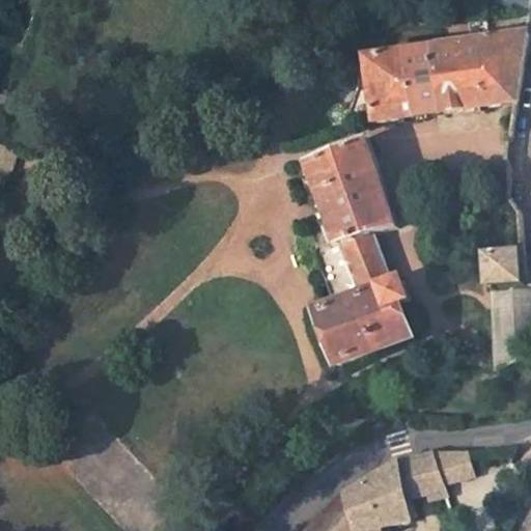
[(530,0),(523,0),(522,9),(530,11),(530,0)]
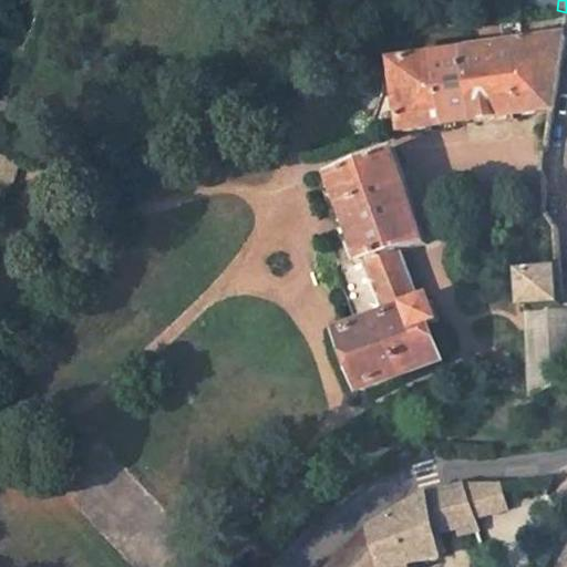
[(446,28),(449,45),(485,42),(483,29),(446,28)]
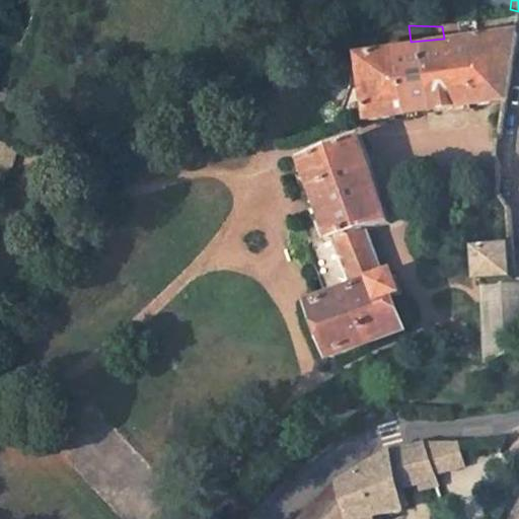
[(445,47),(363,58),(373,124),(509,101),(517,29),(442,26),(444,39),(445,47)]
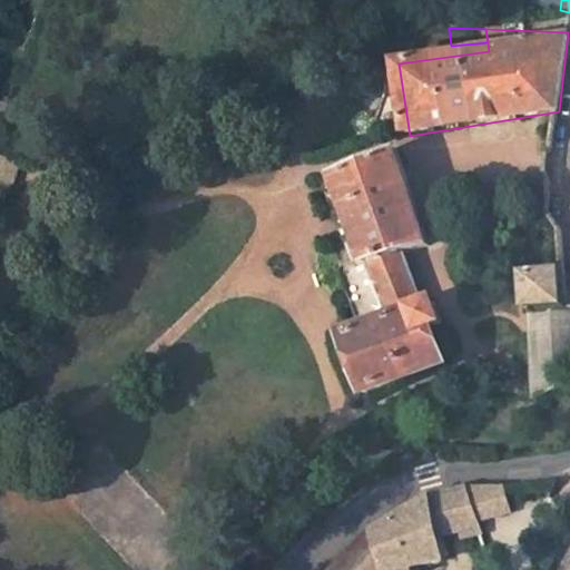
[(400,153),(323,185),(352,264),(341,268),(363,328),(346,335),(369,392),(448,363),(433,327),(443,324),(434,303),(424,306),(405,255),(430,246),(400,153)]
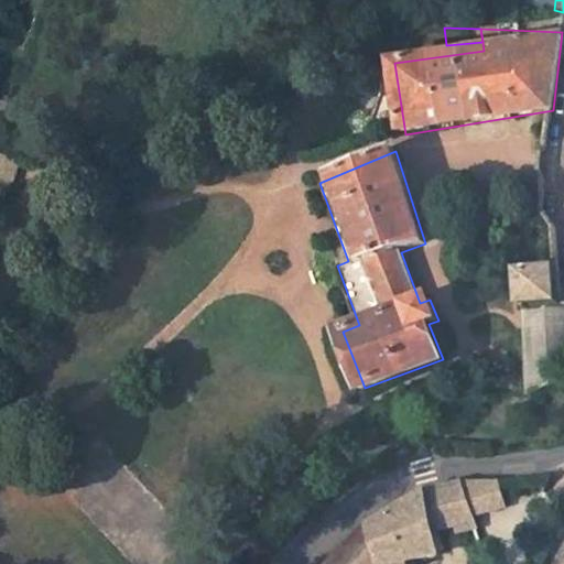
[(0,209),(2,210),(11,180),(0,176),(0,209)]
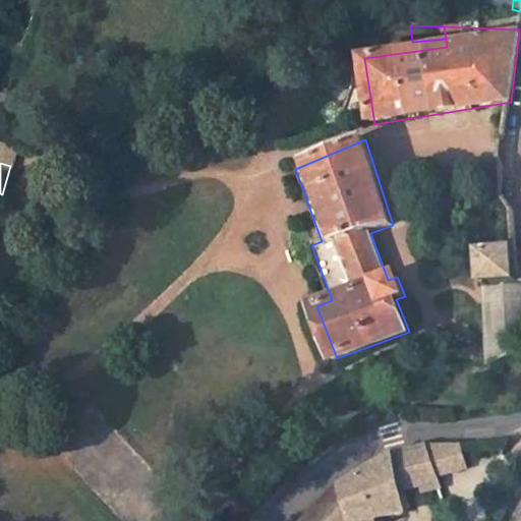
[(518,283),(518,281),(517,250),(485,253),(488,285),(518,283)]
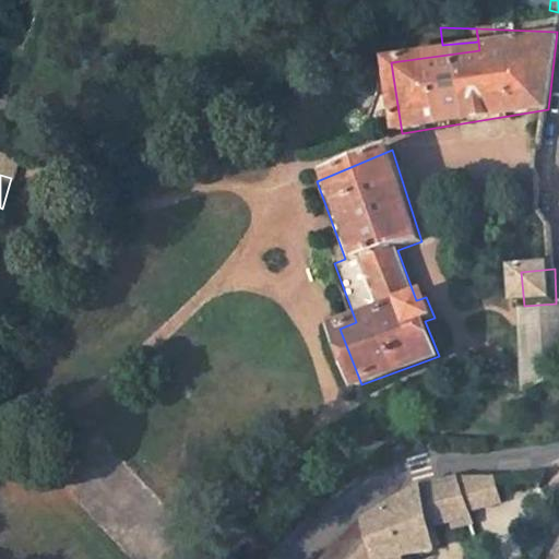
[(524,306),(531,391),(558,379),(558,300),(556,301),(556,304),(524,306)]
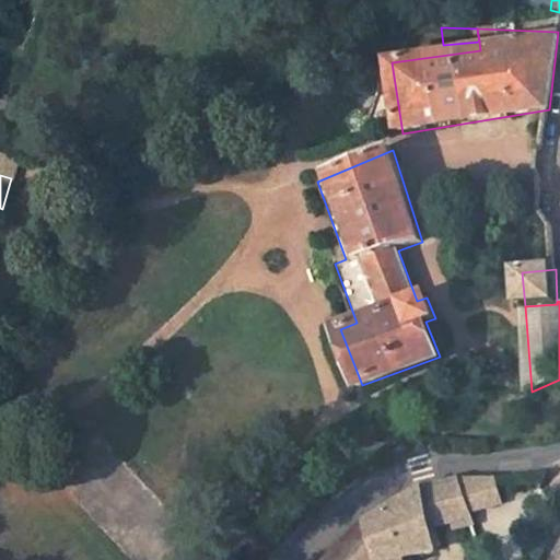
[(489,478),(455,479),(464,508),(496,497),(489,478)]
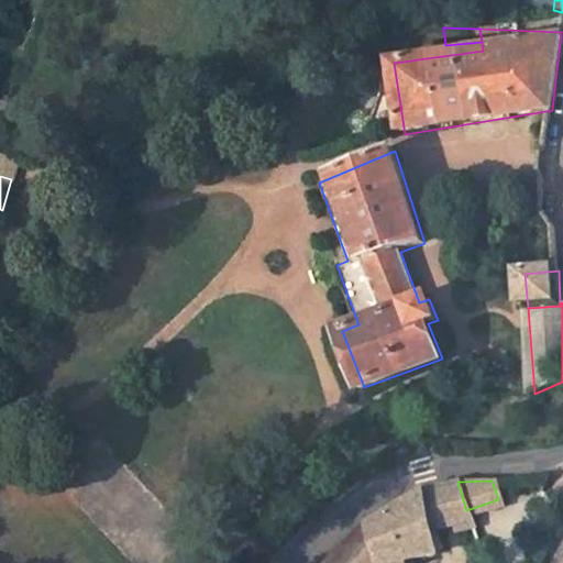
[(403,562),(403,561),(437,553),(430,521),(456,516),(460,532),(473,530),(466,510),(457,482),(423,494),(372,526),(378,562),(403,562)]
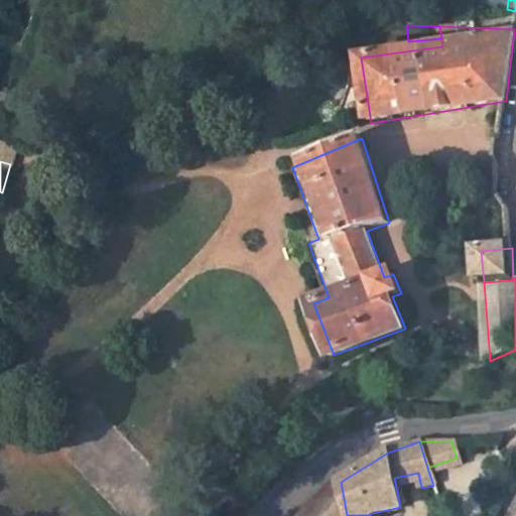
[(323,499),(330,515),(347,515),(341,482),(323,499)]
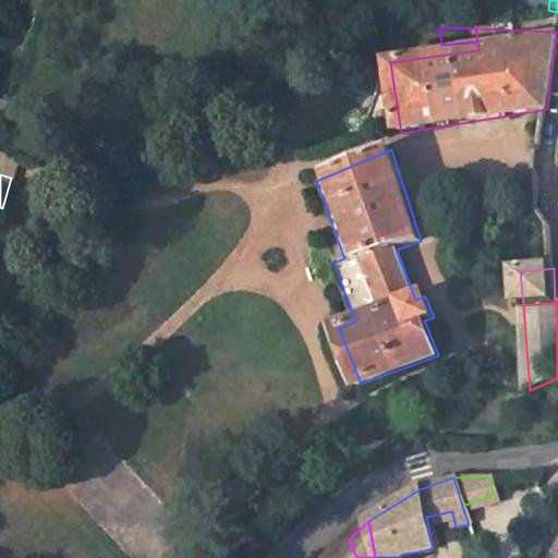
[(356,557),(349,540),(330,557),(356,557)]
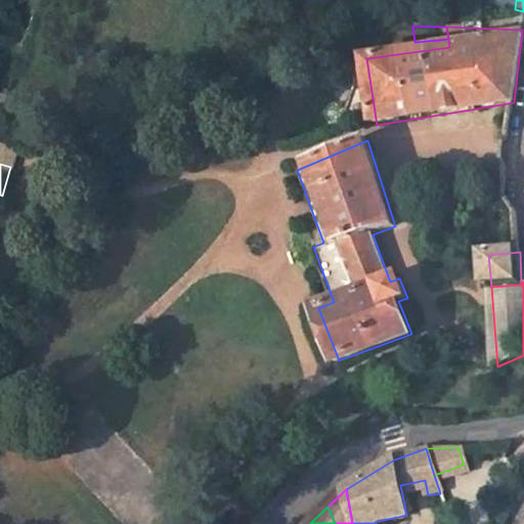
All buildings are outlined.
